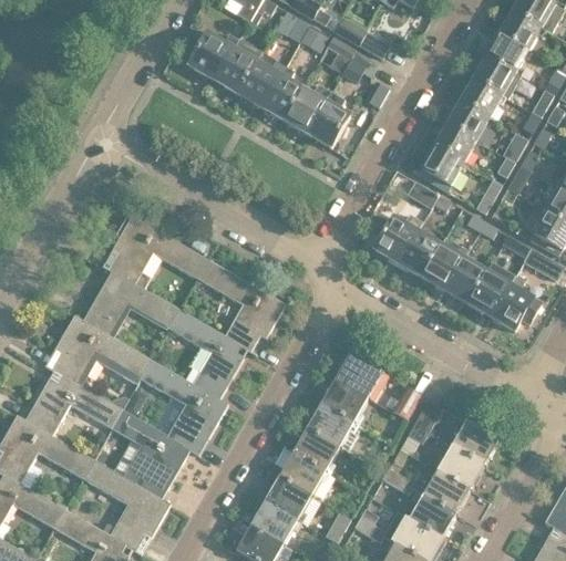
[(248,20),(257,4),(259,0),(233,0),(243,6),(237,14),(248,20)]
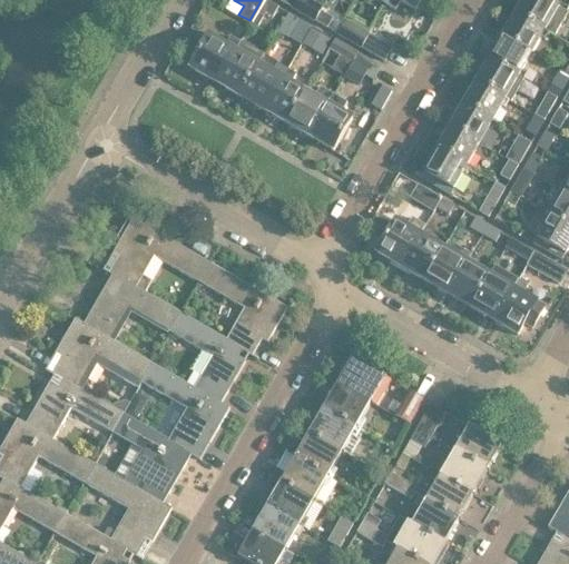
[(261,0),(258,5),(272,12),(277,3),(272,0),(261,0)]
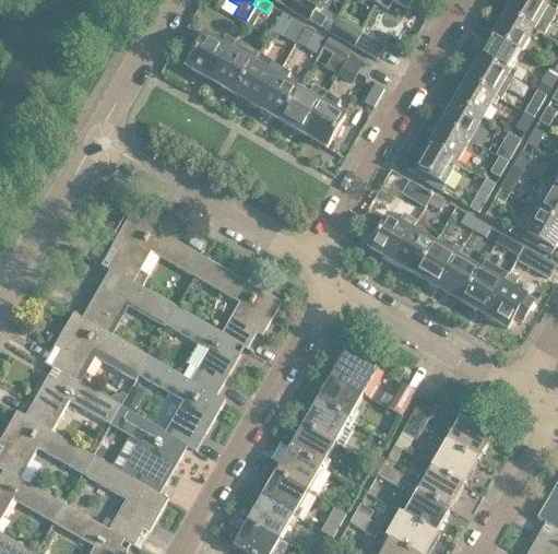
[(288,0),(286,4),(309,18),(315,8),(317,3),(311,0),(288,0)]
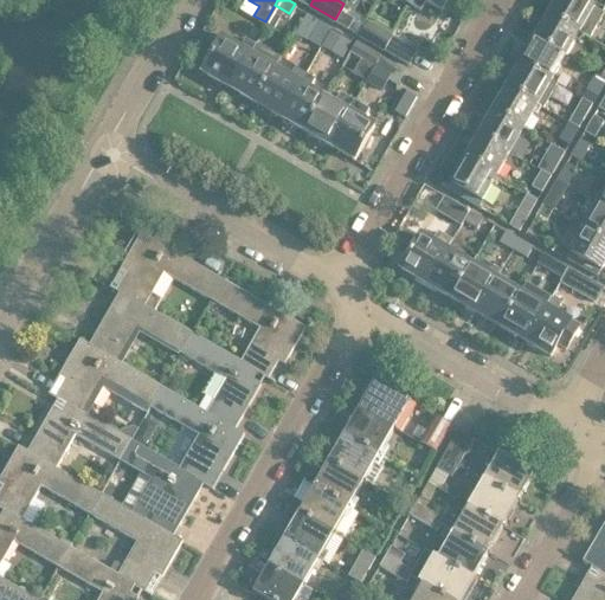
[(604,10),(587,0),(553,0),(548,10),(579,28),(590,34),(604,10)]
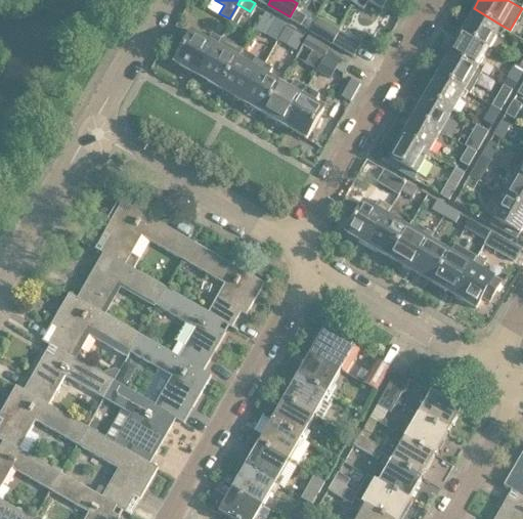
[(290,16),(289,16),(300,24),(306,13),(295,7),(290,16)]
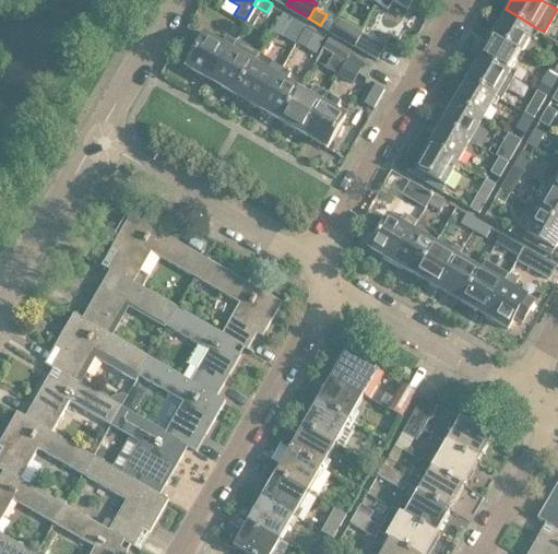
[(279,32),(289,13),(282,9),(272,27),(279,32)]
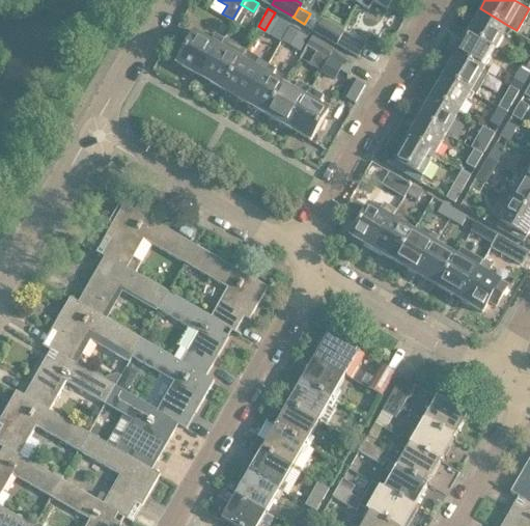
[(507,25),(480,8),(468,30),(495,46),(507,25)]
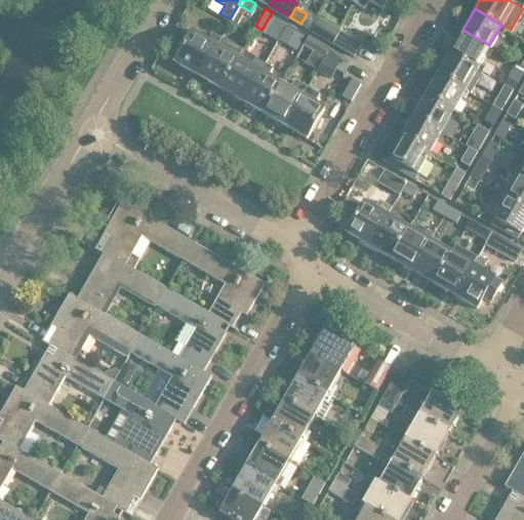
[(276,15),(267,32),(275,37),(285,21),(276,15)]
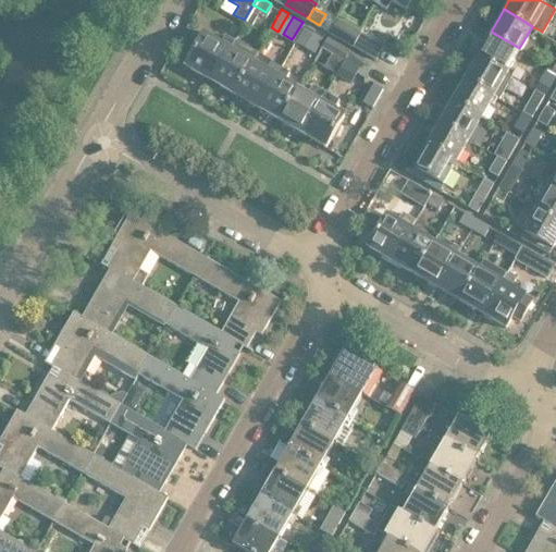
[(322,35),(303,24),(295,38),(313,49),(322,35)]
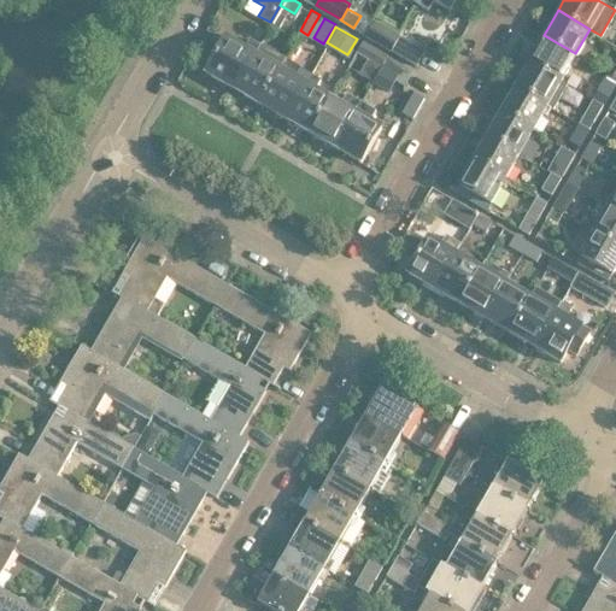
[(392,48),(400,34),(398,33),(397,36),(382,29),(376,40),(392,48)]
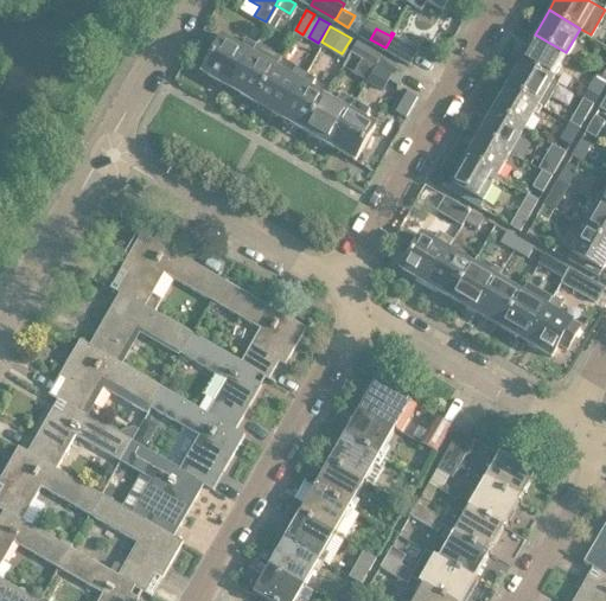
[(201,69),(229,85),(255,40),(246,34),(240,44),(222,33),(219,38),(212,33),(203,50),(210,53),(201,69)]
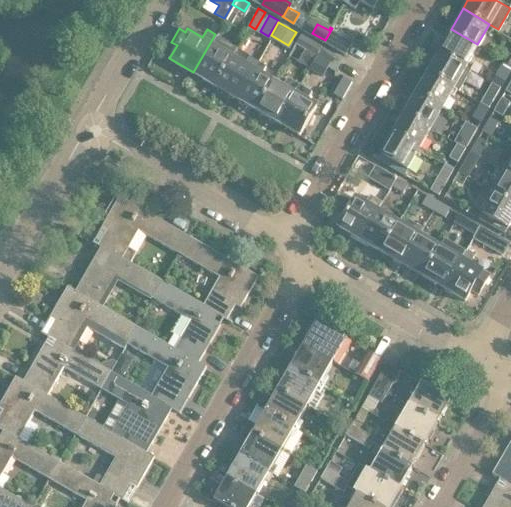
[(352,40),(332,28),(325,40),(345,52),(352,40)]
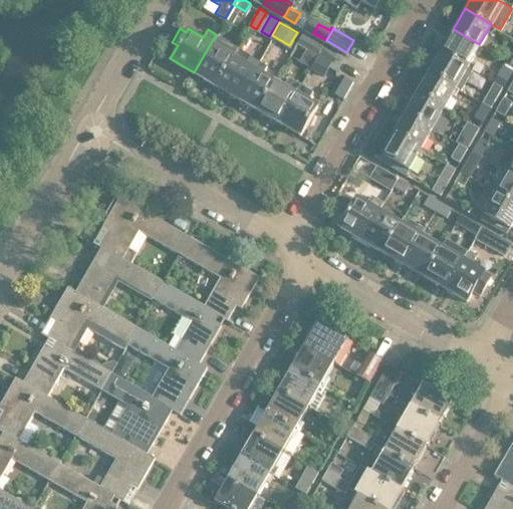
[(479,44),(453,29),(441,49),(468,65),(479,44)]
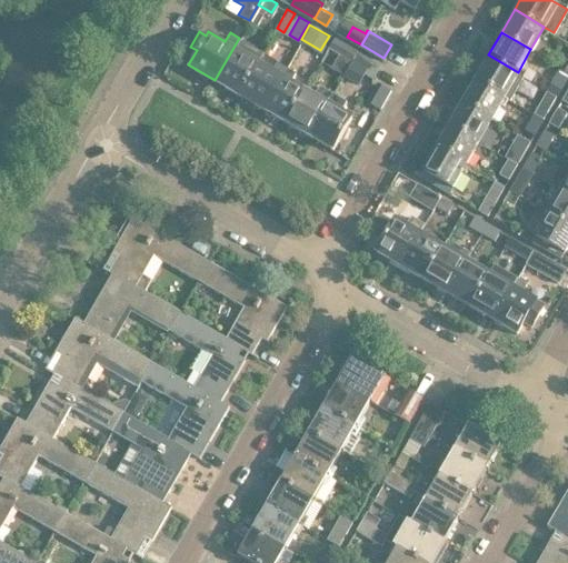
[(239,38),(215,80),(238,93),(257,61),(250,57),(256,47),(239,38)]
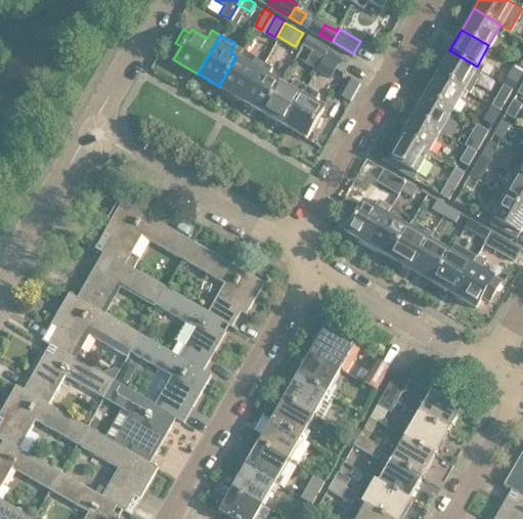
[(320,57),(321,58),(329,46),(316,39),(311,47),(323,54),(320,57)]
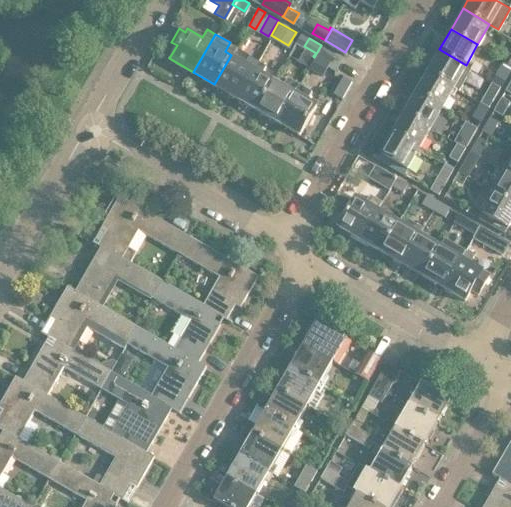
[(321,45),(314,57),(335,69),(342,57),(321,45)]
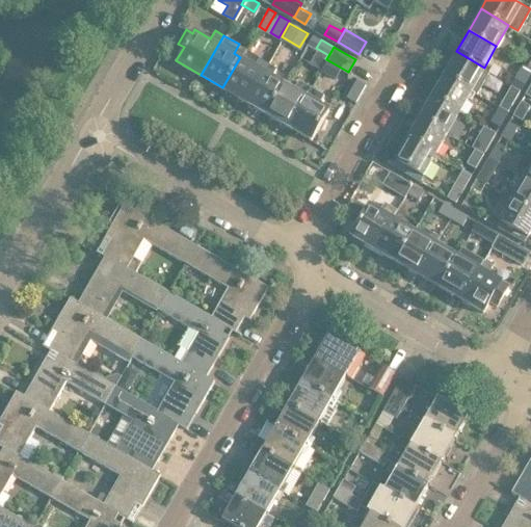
[(488,70),(484,68),(456,51),(444,73),(472,88),(477,91),(488,70)]
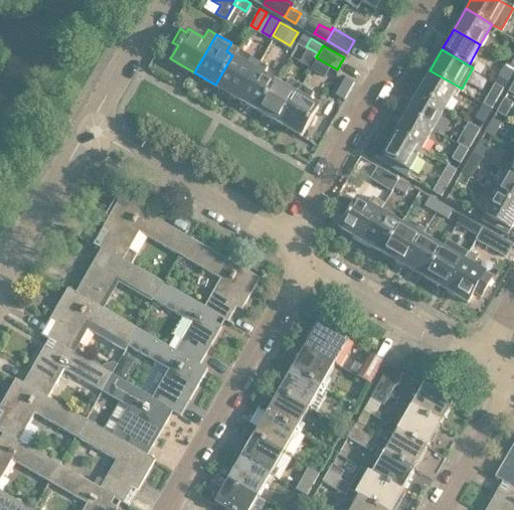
[(232,55),(215,85),(236,98),(259,59),(249,54),(244,62),(232,55)]
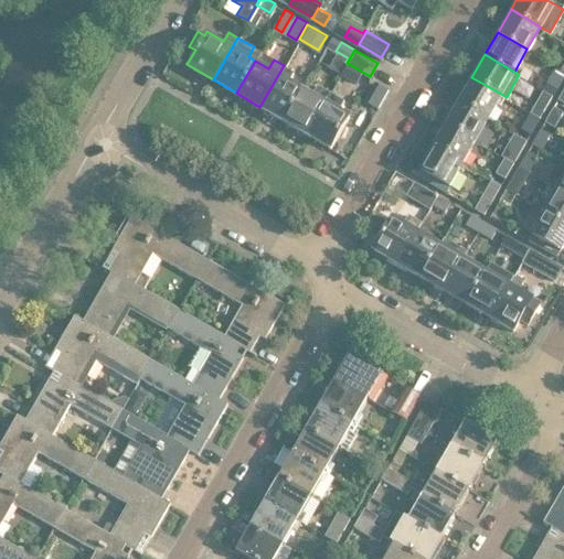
[(293,70),(284,65),(259,107),(283,120),(301,87),(287,79),(293,70)]
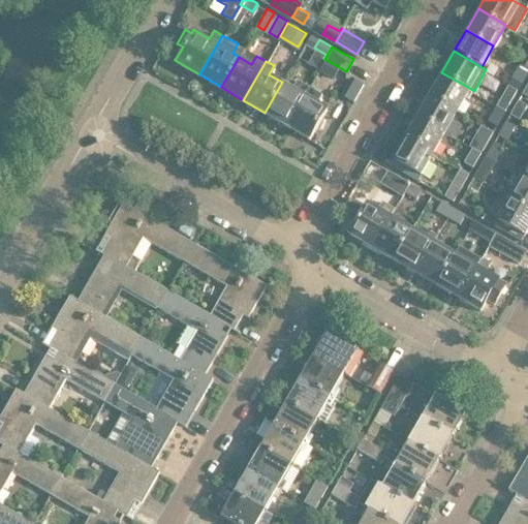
[(521,82),(527,69),(527,65),(520,61),(511,75),(521,82)]
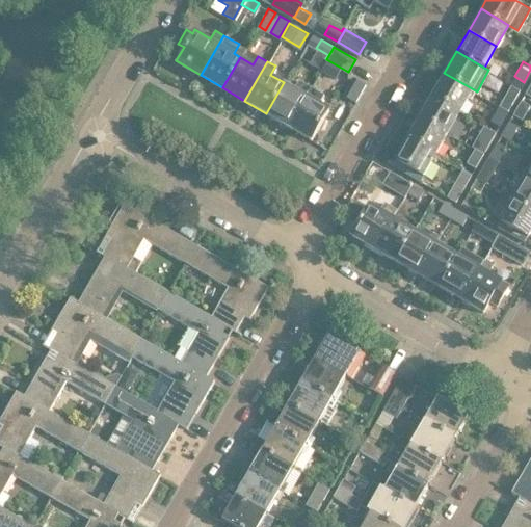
[(444,73),(432,94),(459,109),(472,88),(444,73)]
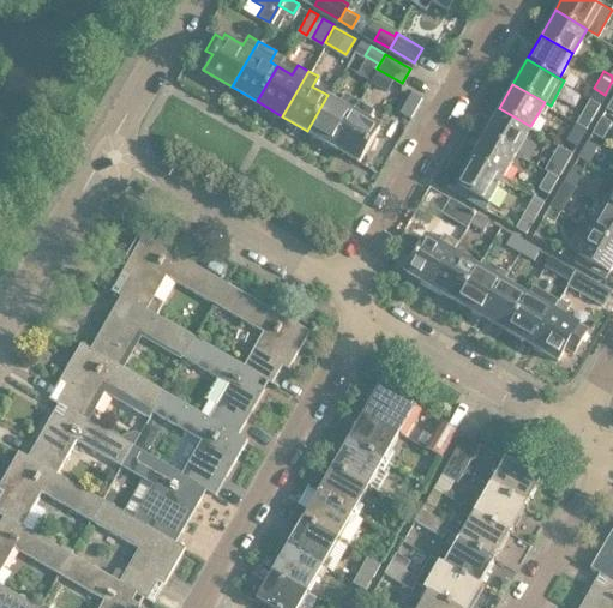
[(307,131),(332,145),(359,98),(344,90),(338,101),(328,95),(307,131)]
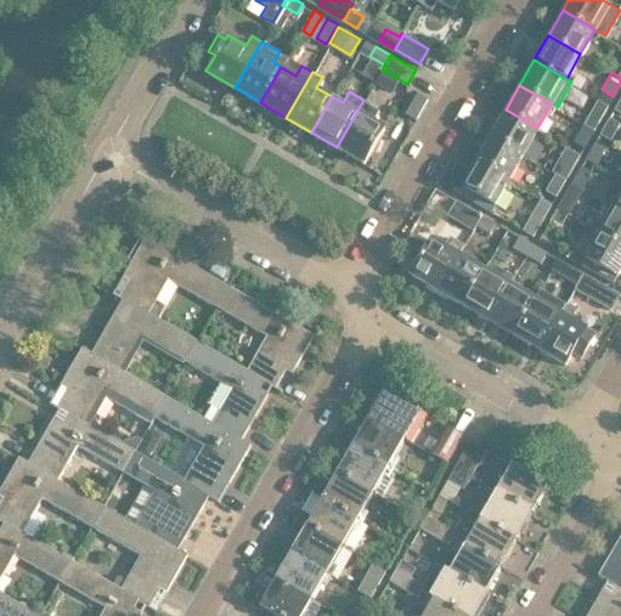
[(598,120),(608,103),(597,97),(587,114),(598,120)]
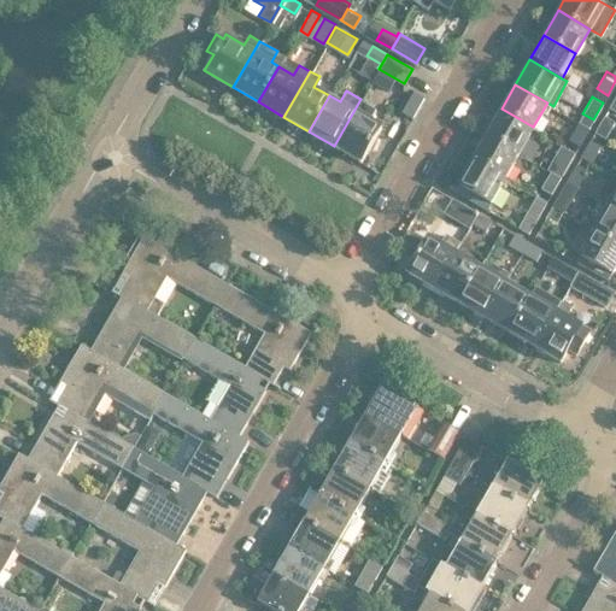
[(361,99),(334,146),(359,160),(381,125),(369,118),(375,107),(361,99)]
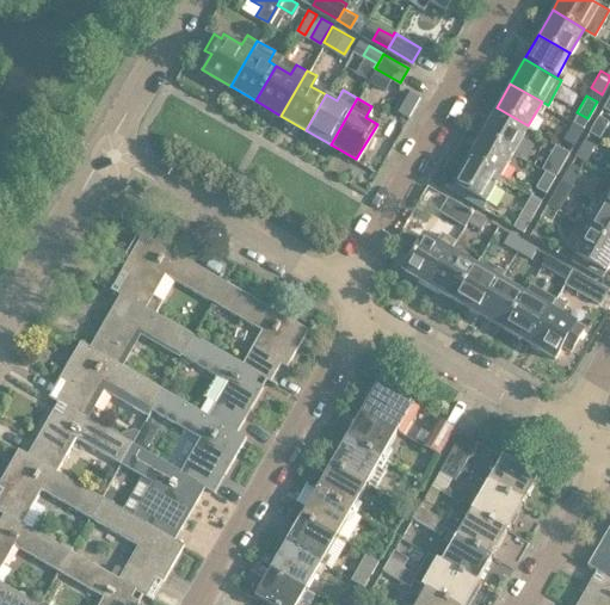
[(513,150),(528,125),(497,107),(482,131),(513,150)]
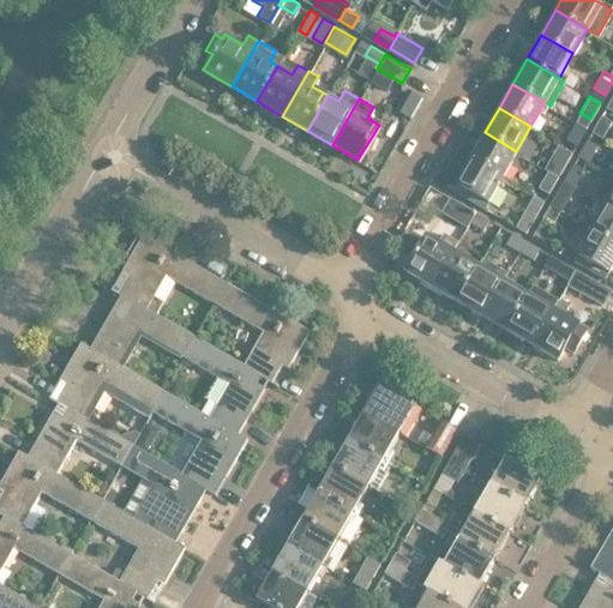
[(602,136),(612,119),(601,113),(590,130),(602,136)]
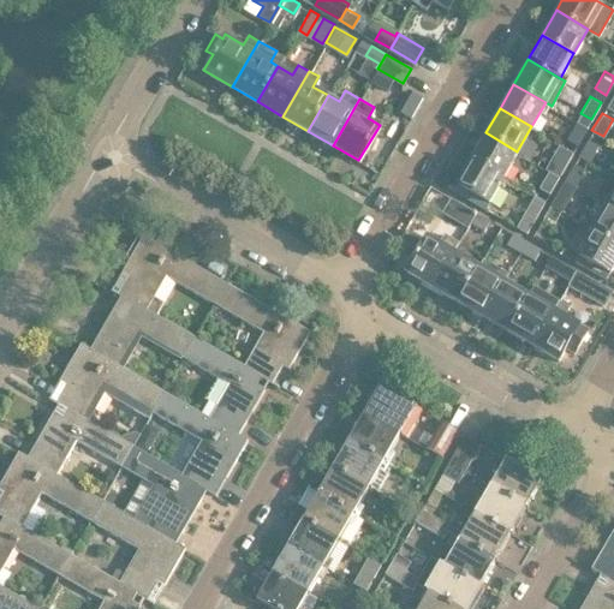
[(578,143),(588,126),(577,120),(567,137),(578,143)]
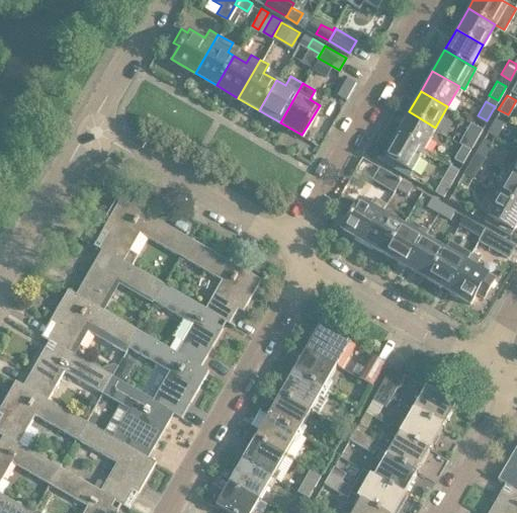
[(409,111),(397,133),(424,148),(435,127),(409,111)]
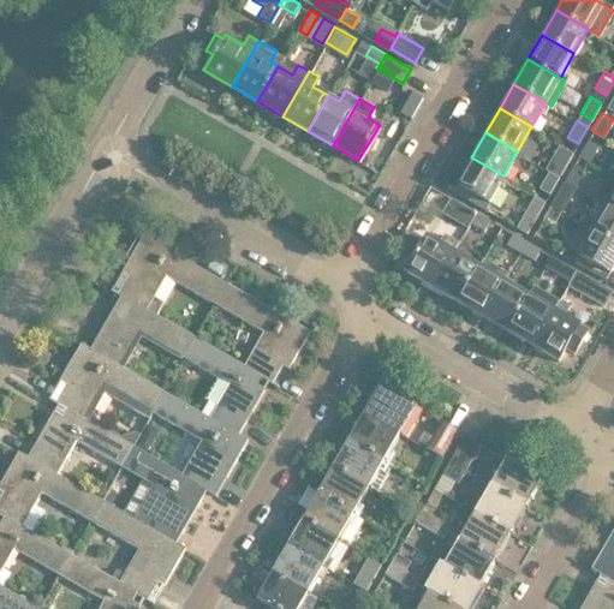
[(589,160),(598,143),(588,137),(578,154),(589,160)]
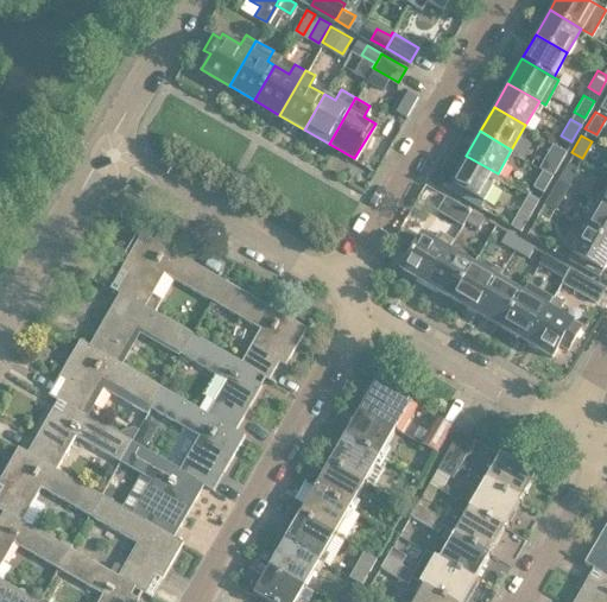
[(557,166),(567,149),(556,143),(547,159),(557,166)]
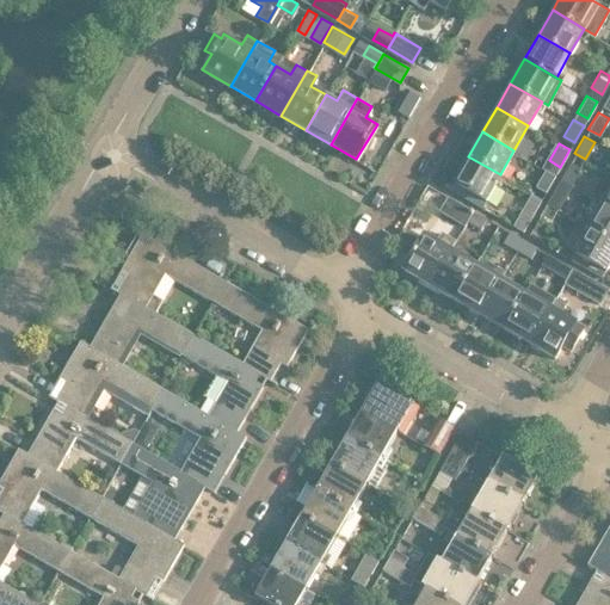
[(454,181),(485,199),(500,174),(468,156),(454,181)]
